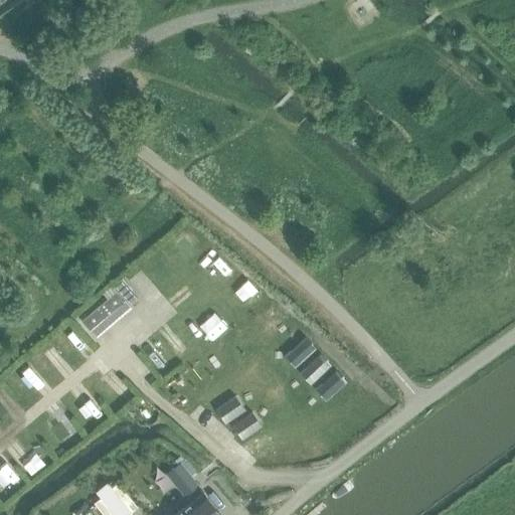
[(122,278),(113,285),(129,303),(138,296),(122,278)]
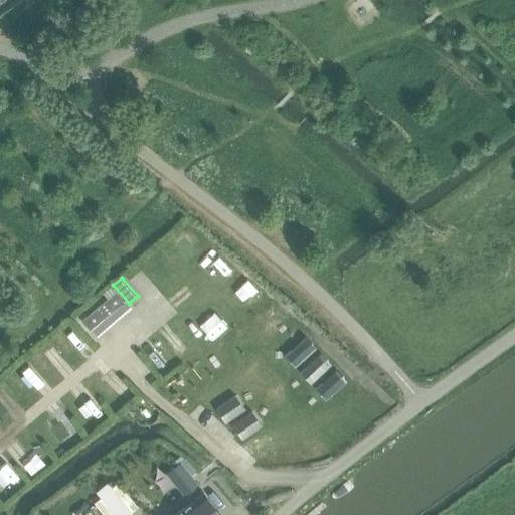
[(117,291),(82,320),(90,330),(125,301),(117,291)]
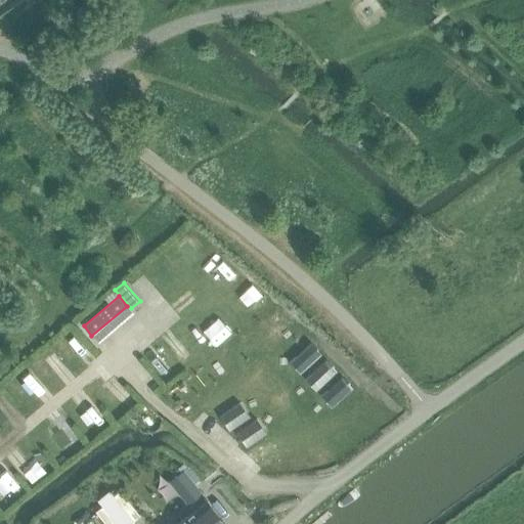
[(305,346),(296,354),(307,365),(316,357),(305,346)]
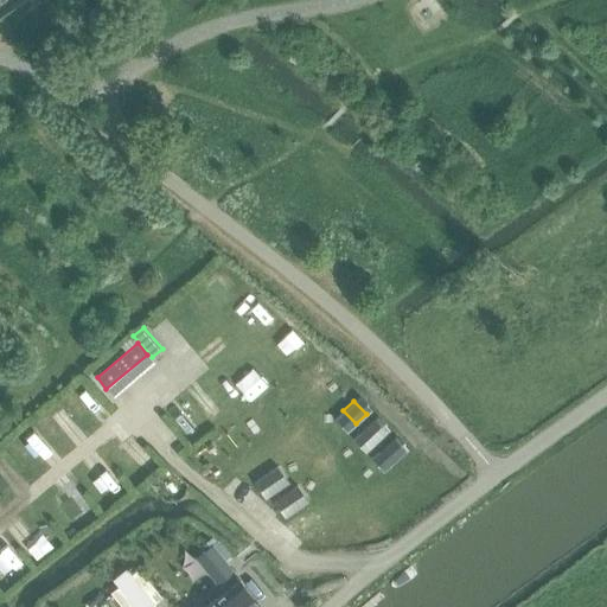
[(371,421),(360,430),(374,443),(384,434),(371,421)]
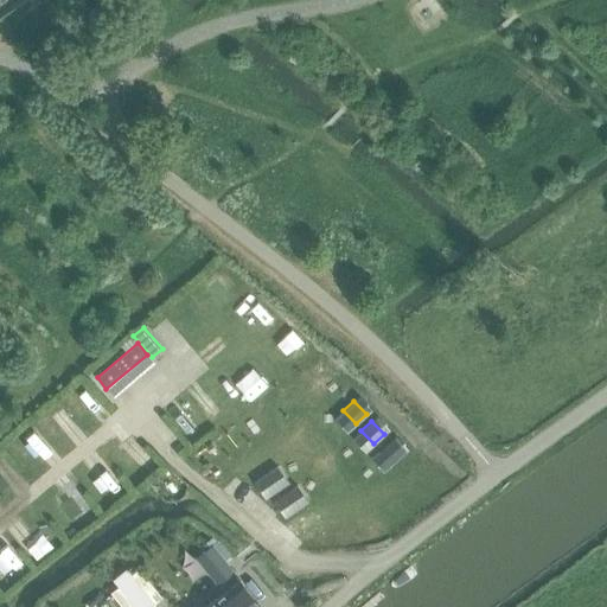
[(389,440),(378,449),(391,464),(402,453),(389,440)]
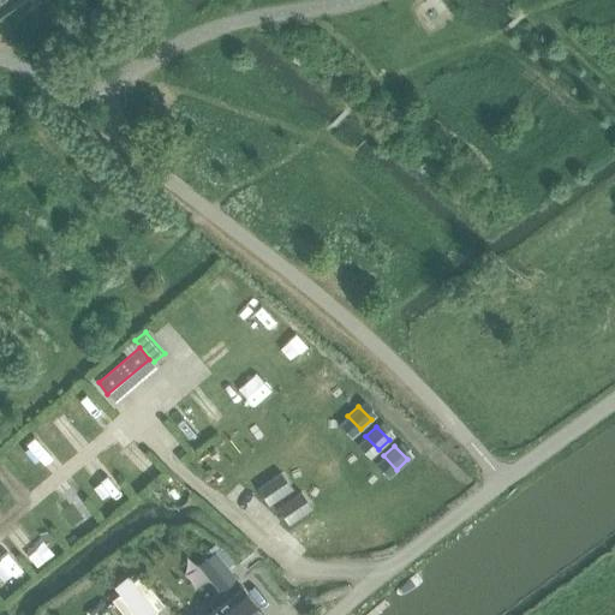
[(274,478),(258,488),(269,505),(285,494),(274,478)]
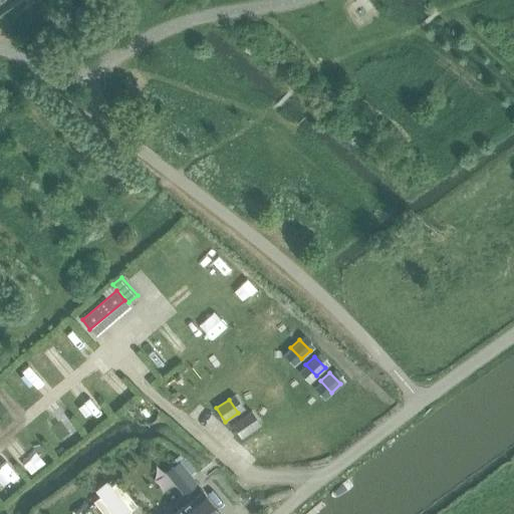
[(245,415),(232,424),(242,437),(255,428),(245,415)]
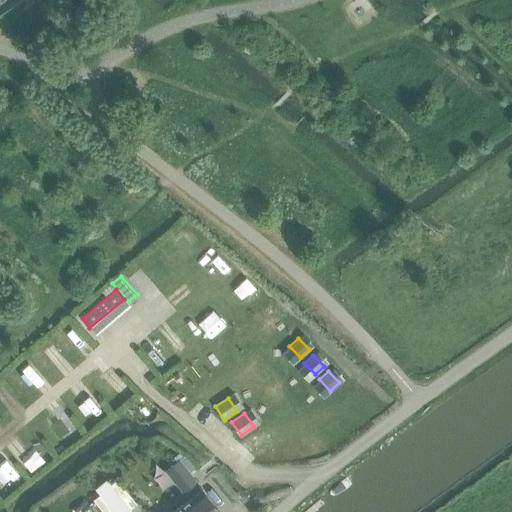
[(180,451),(167,461),(170,465),(179,458),(183,455),(180,451)]
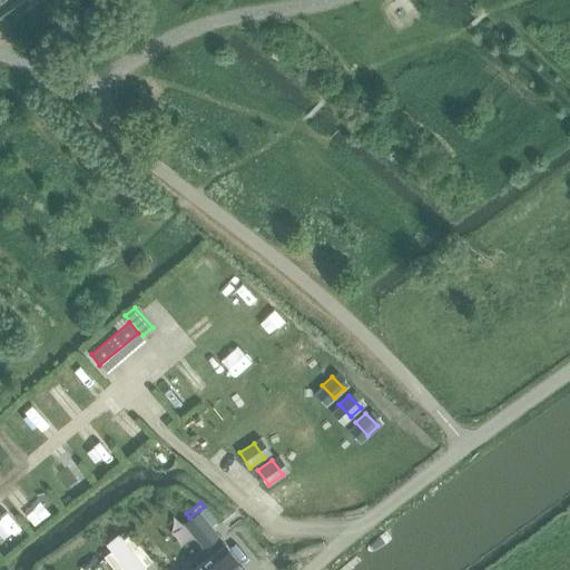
[(189,518),(183,523),(204,549),(220,536),(199,510),(189,518)]
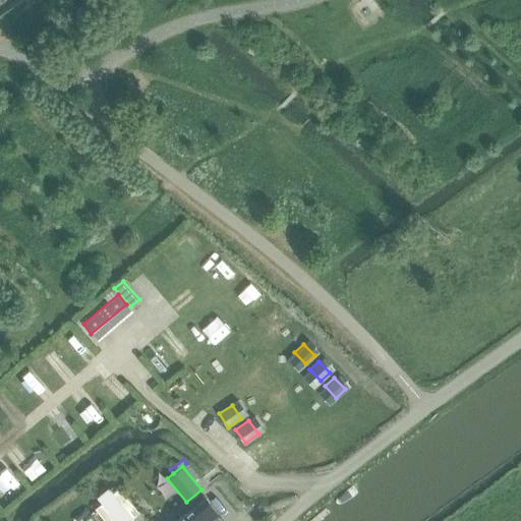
[(119,487),(112,494),(132,519),(140,513),(119,487)]
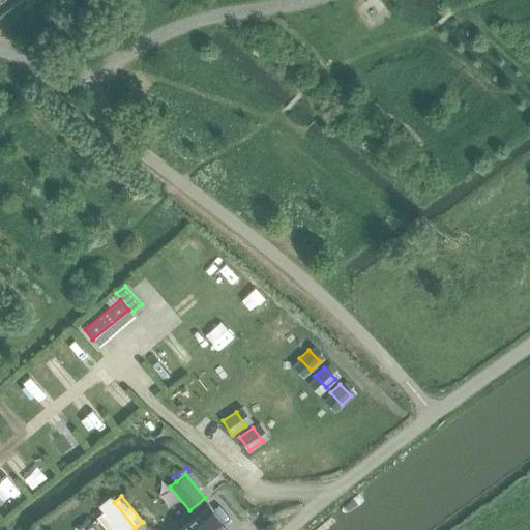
[(228,529),(209,506),(179,529),(228,529)]
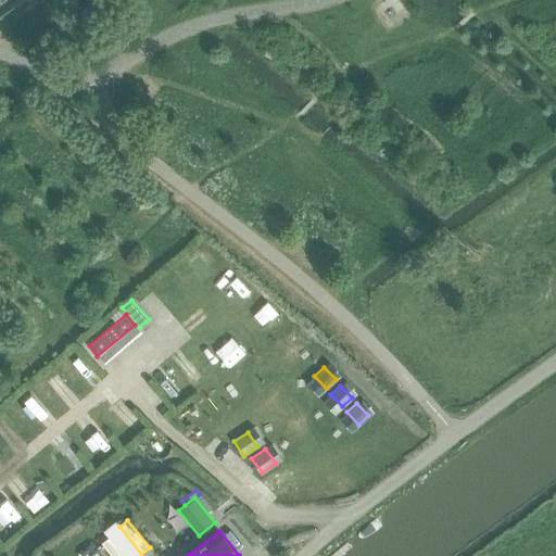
[(127,555),(110,533),(101,541),(112,555),(127,555)]
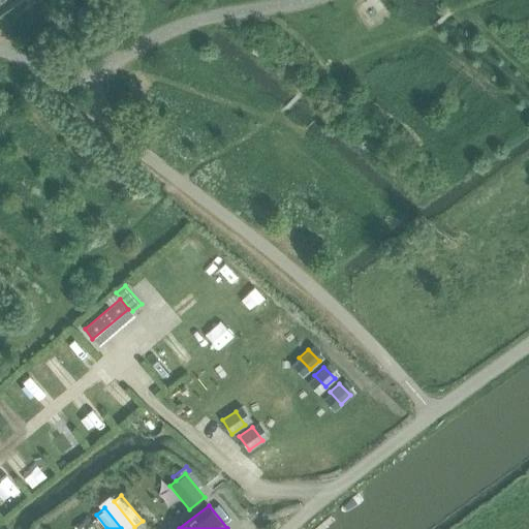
All buildings are outlined.
